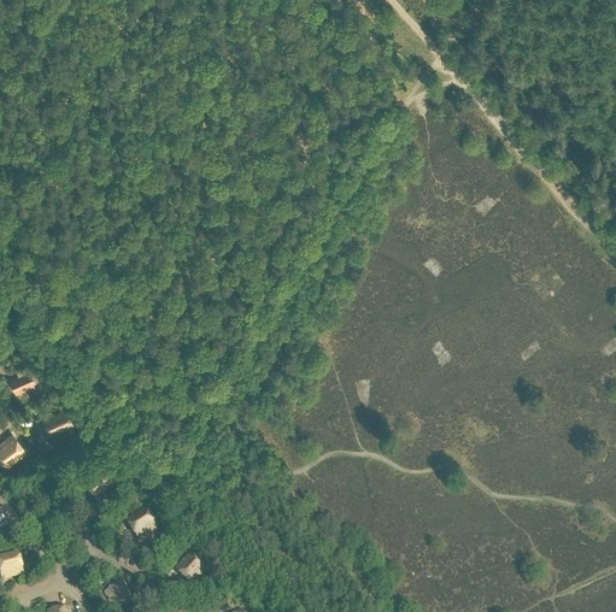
[(9,375),(15,388),(24,384),(24,383),(33,381),(31,377),(34,376),(28,363),(17,368),(18,370),(9,375)]
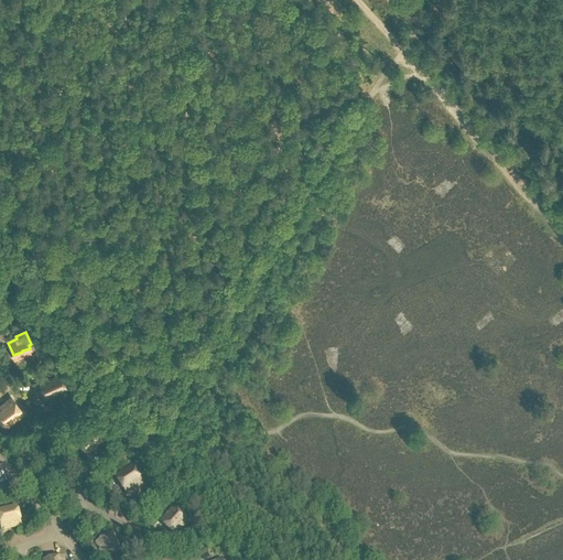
[(39,378),(45,391),(65,383),(60,369),(39,378)]
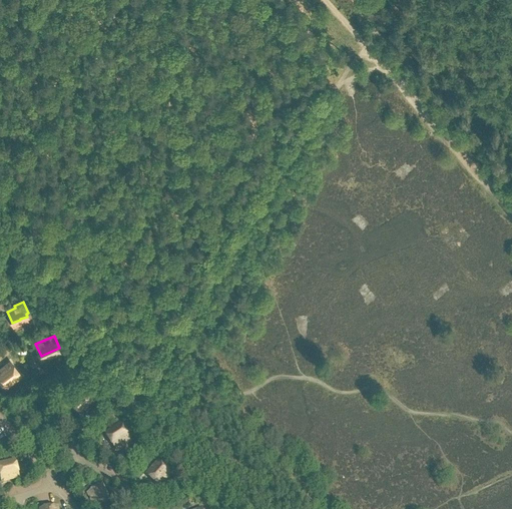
[(9,357),(9,358),(0,364),(0,375),(5,383),(6,383),(5,382),(19,371),(20,372),(9,357)]
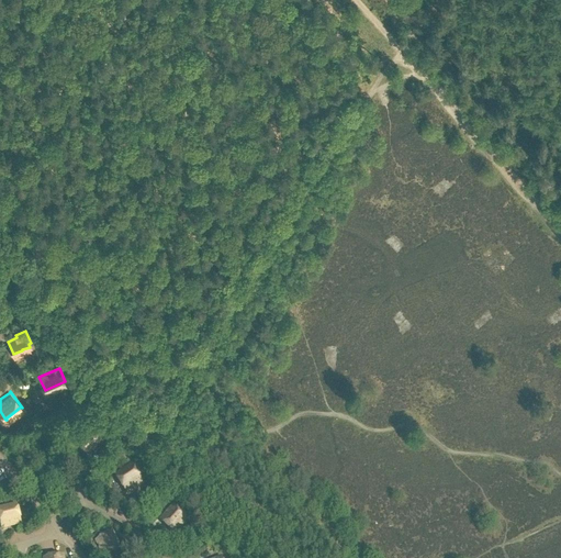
[(74,430),(86,445),(101,433),(89,417),(74,430)]
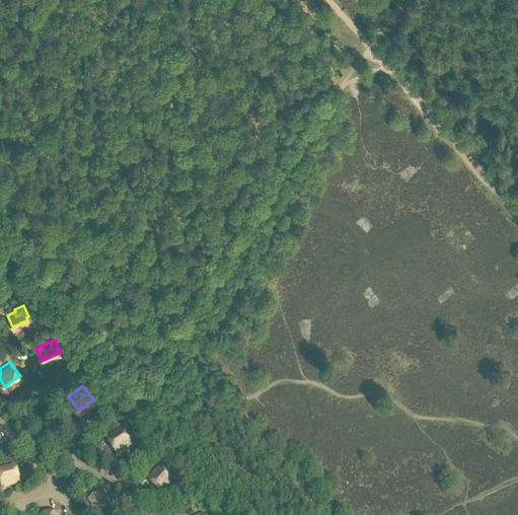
[(130,442),(120,427),(105,437),(115,452),(130,442)]
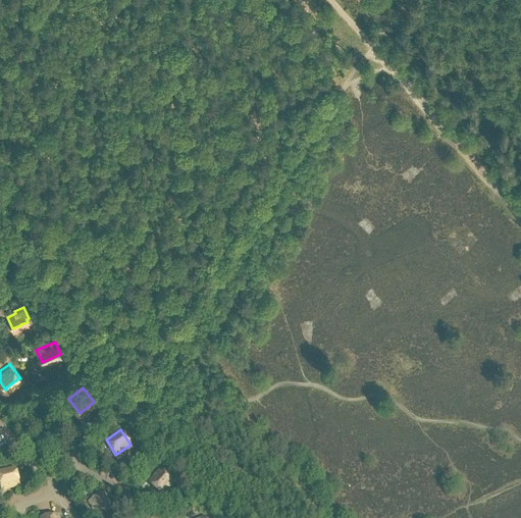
[(151,483),(163,494),(176,479),(164,468),(151,483)]
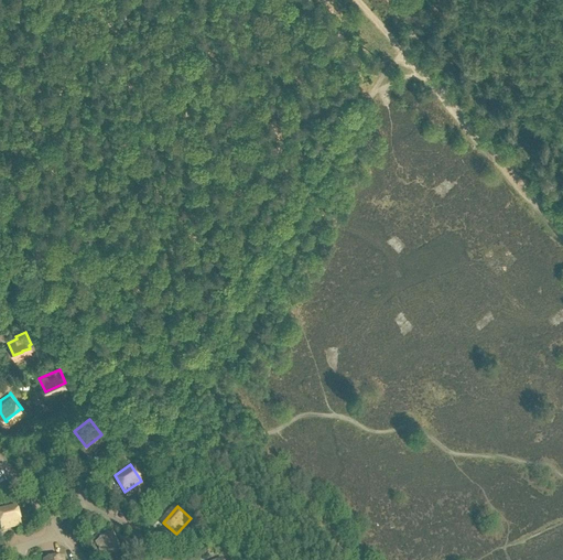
[(0,528),(22,524),(19,508),(0,512),(0,528)]
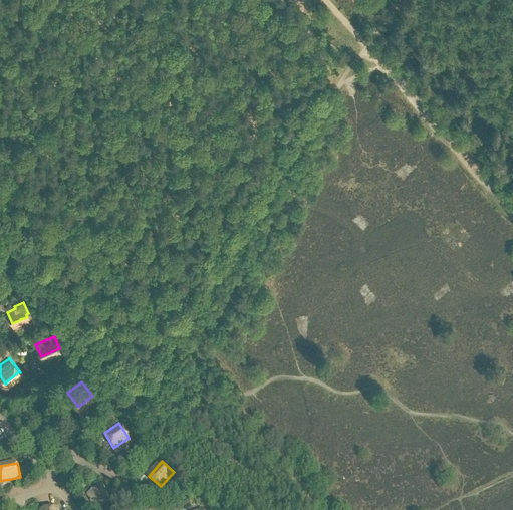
[(94,506),(109,498),(101,484),(86,491),(94,506)]
